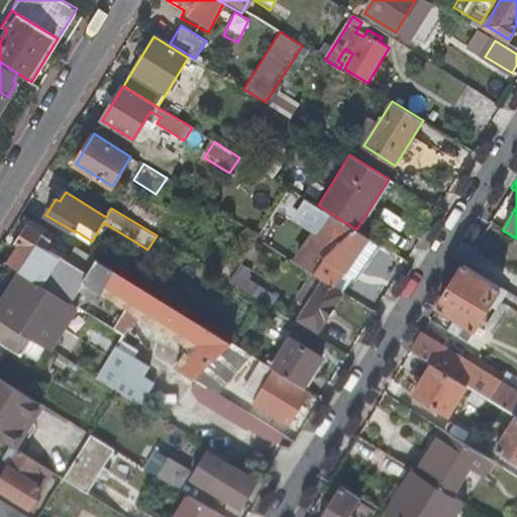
[(103,292),(116,270),(78,245),(69,261),(47,244),(50,239),(28,225),(19,241),(22,243),(10,264),(24,273),(74,303),(75,304),(103,292)]
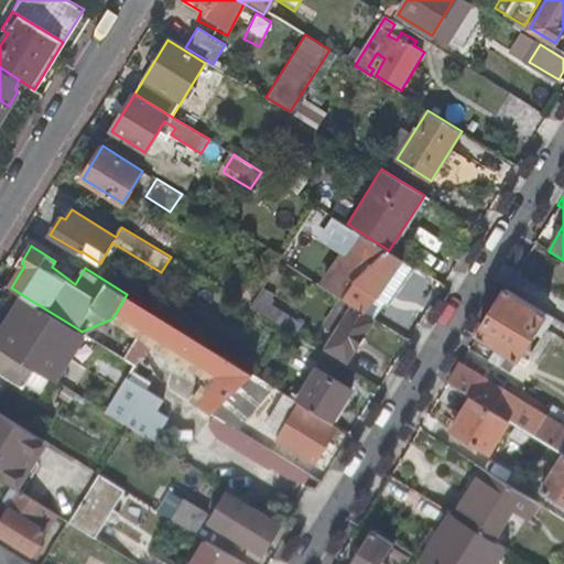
[(262,259),(277,268),(277,269),(281,261),(284,256),(270,247),(262,259)]
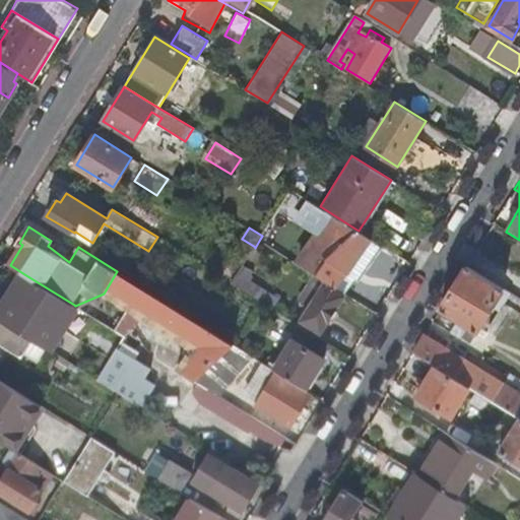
[(348,272),(372,239),(359,231),(356,230),(327,258),(322,264),(311,258),(305,268),(315,275),(327,282),(336,287),(346,271),(348,272)]
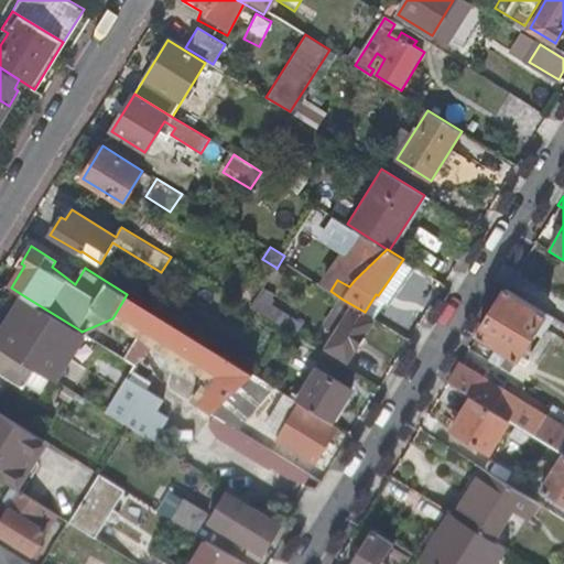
[(281,295),(264,285),(251,306),(267,316),(274,306),(281,295)]
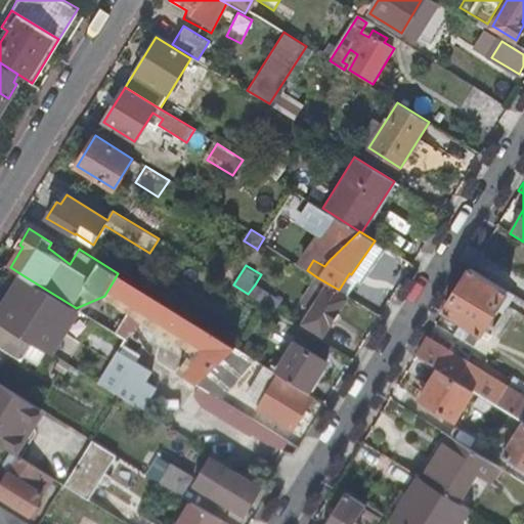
[(471,330),(467,336),(477,342),(496,310),(504,314),(515,297),(470,269),(443,312),(462,323),(471,330)]
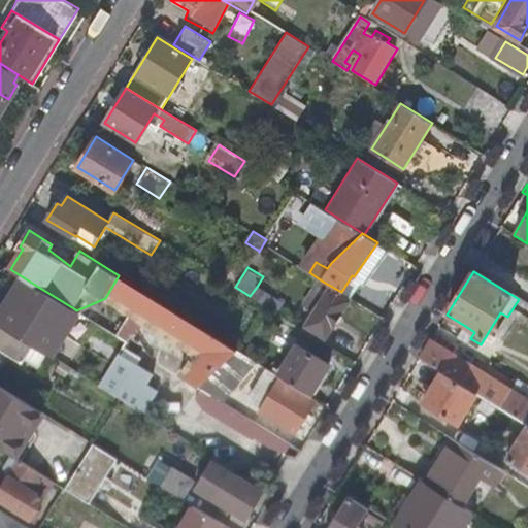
[(119,275),(105,298),(130,314),(194,353),(180,374),(199,386),(238,350),(237,349),(119,275)]
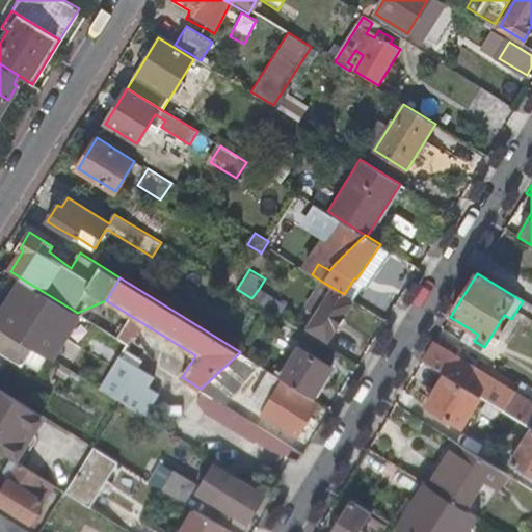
[(76,312),(25,281),(11,302),(62,334),(76,312)]
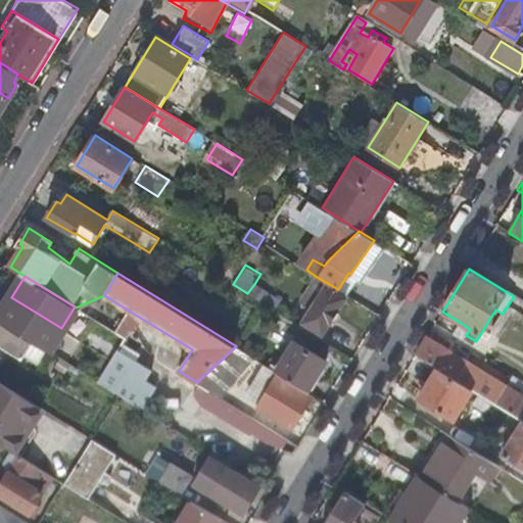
[(328,285),(329,284),(317,277),(303,301),(314,307),(305,323),(324,334),(347,297),(328,285)]
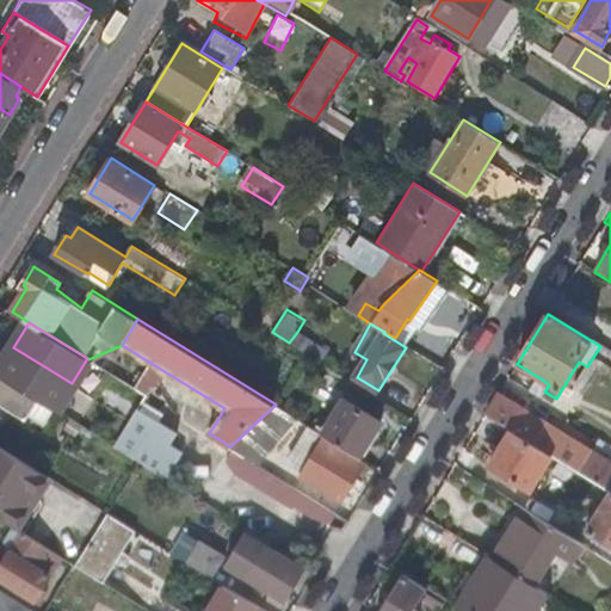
[(331,352),(297,332),(289,343),(307,353),(322,364),(331,352)]
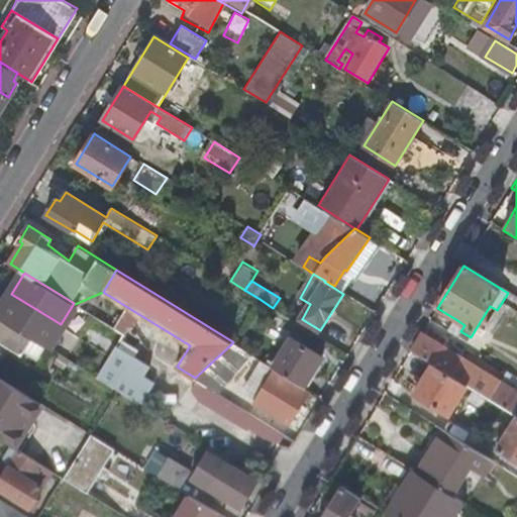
[(11,294),(0,312),(0,316),(47,346),(61,324),(11,294)]
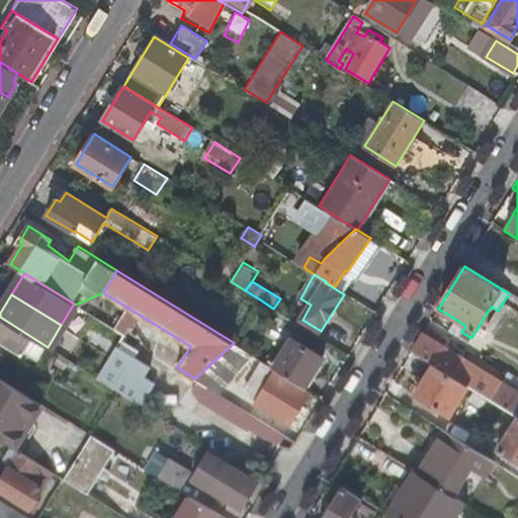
[(465,326),(456,320),(448,332),(457,338),(461,332),(465,326)]
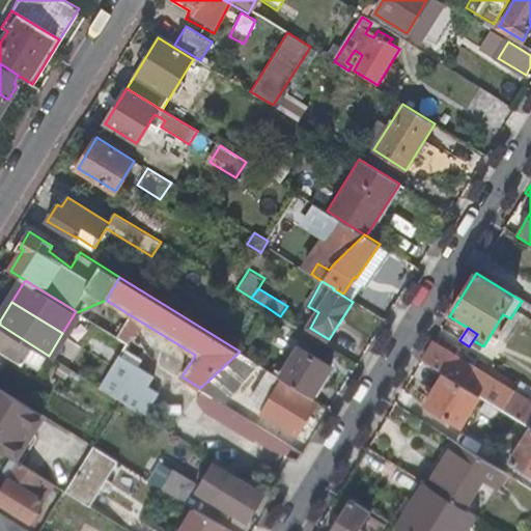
[(530,400),(434,340),(422,360),(444,373),(479,395),(530,427),(530,400)]
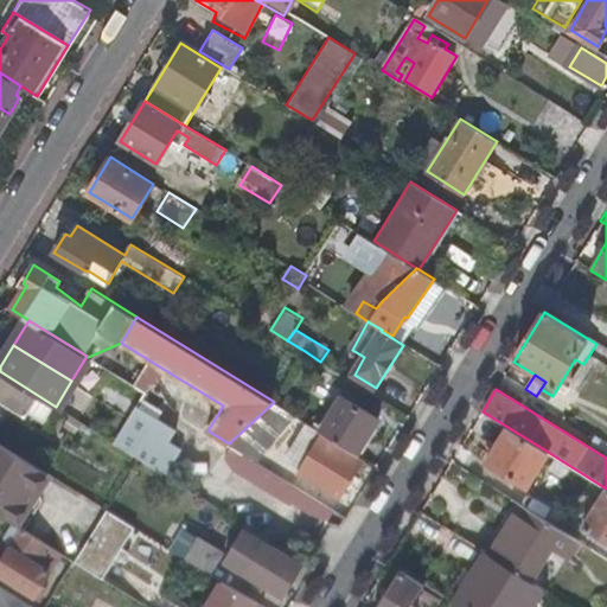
[(344,395),(325,426),(321,432),(325,434),(358,454),(381,417),(344,395)]
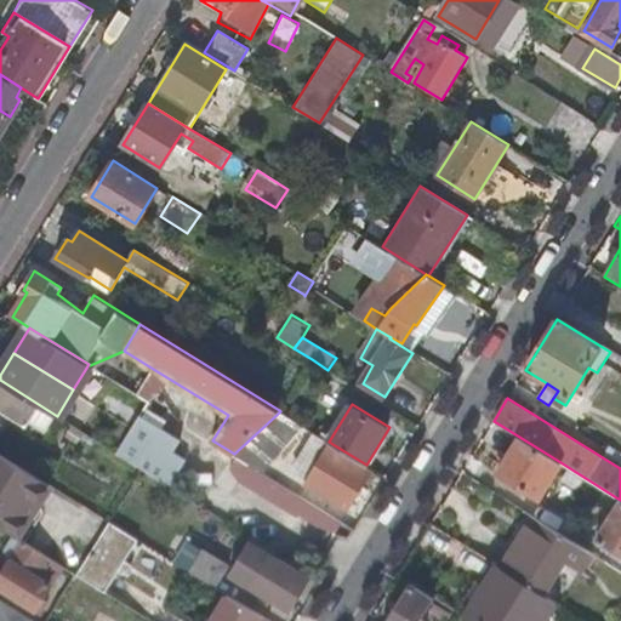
[(262,472),(303,425),(280,411),(234,454),(250,465),(262,472)]
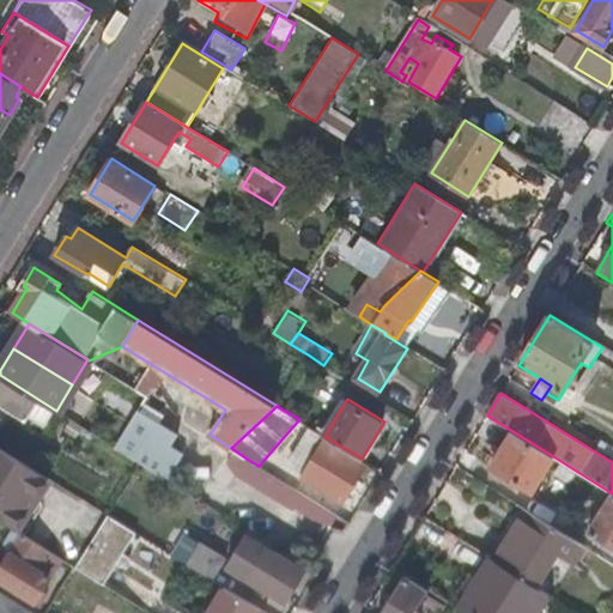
[(177,434),(138,410),(115,447),(141,463),(165,479),(182,453),(170,444),(177,434)]
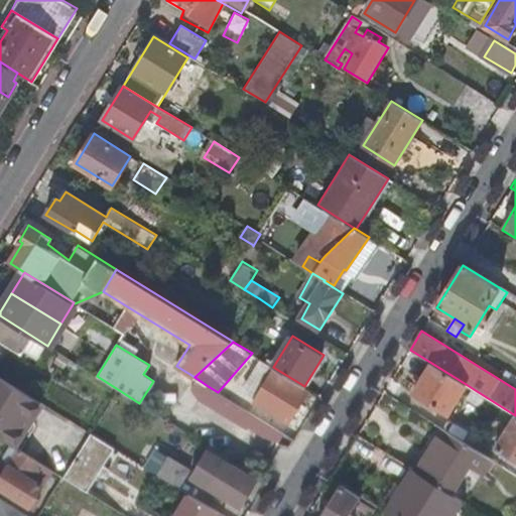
[(273,367),(276,362),(270,358),(267,363),(273,367)]
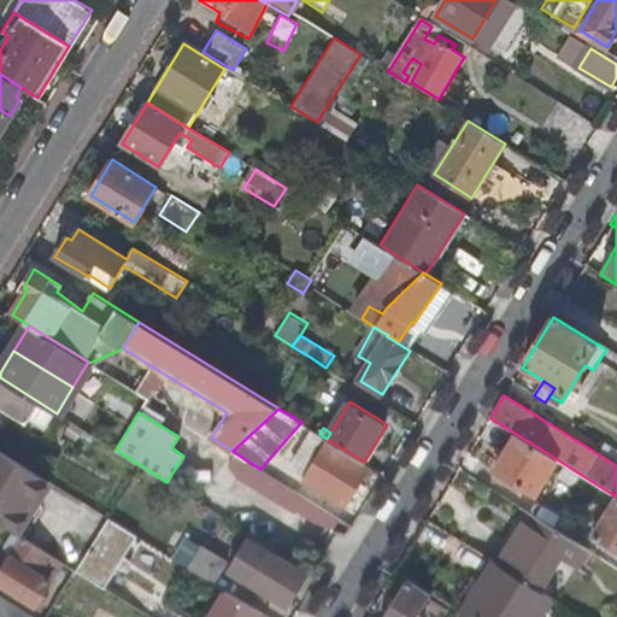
[(329,444),(330,441),(327,439),(319,434),(316,432),(294,464),(311,474),(306,482),(346,506),(369,469),(329,444)]
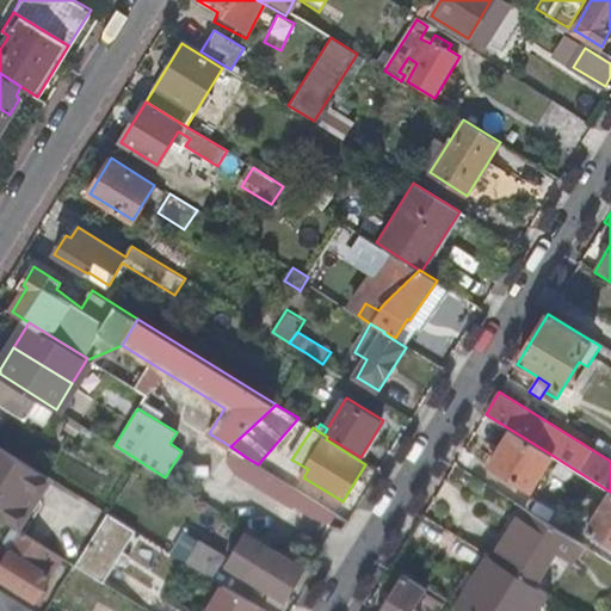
[(530,491),(551,455),(511,430),(488,466),(530,491)]
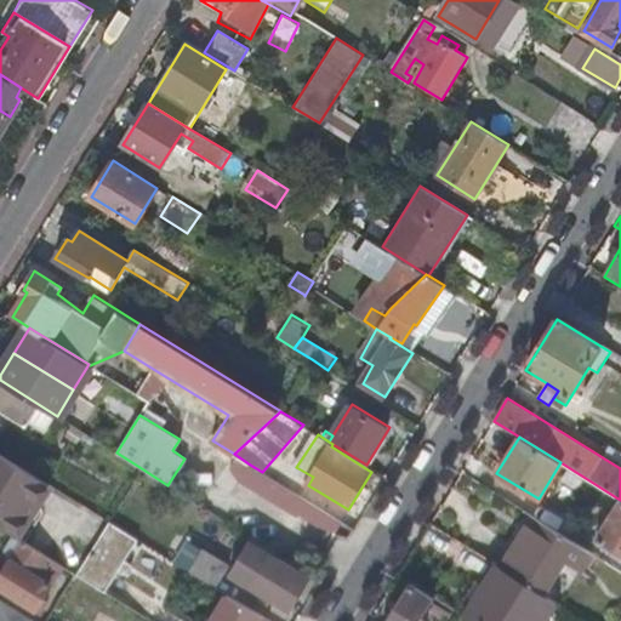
[(0,455),(0,525),(21,539),(52,488),(0,455)]
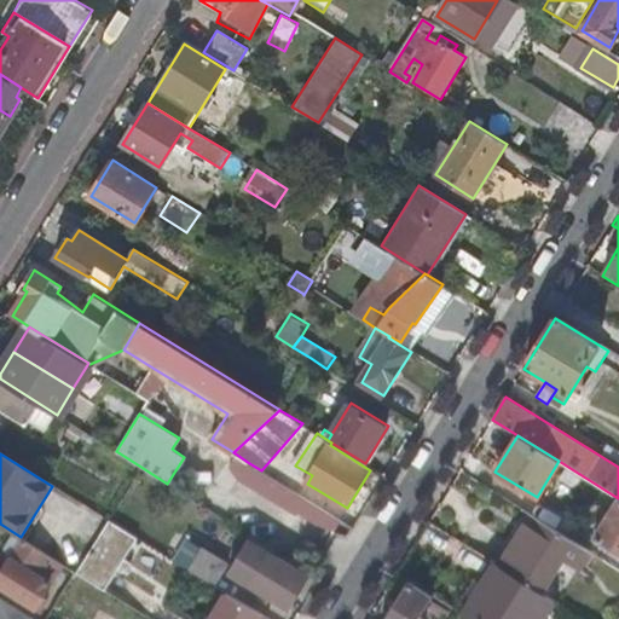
[(288,508),(298,492),(261,470),(249,463),(241,479),(288,508)]
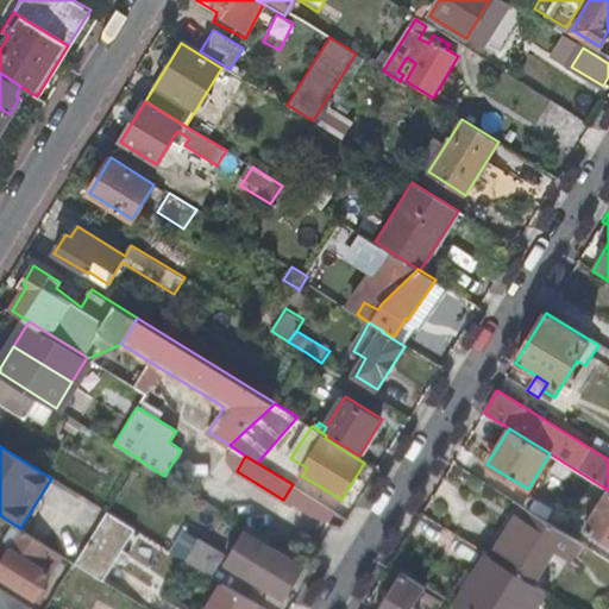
[(608,490),(584,529),(608,545),(608,490)]
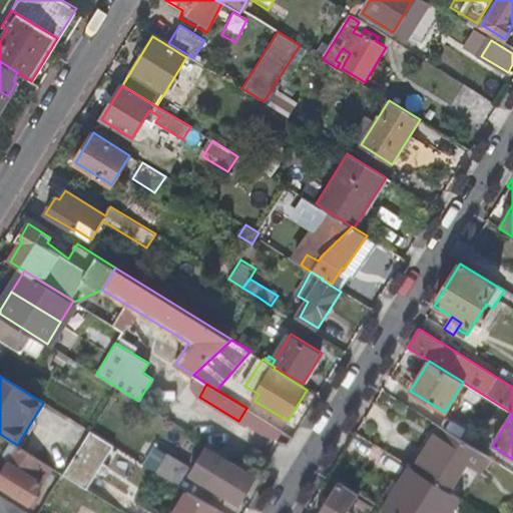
[(433,423),(406,466),(411,469),(423,448),(428,452),(442,429),(433,423)]
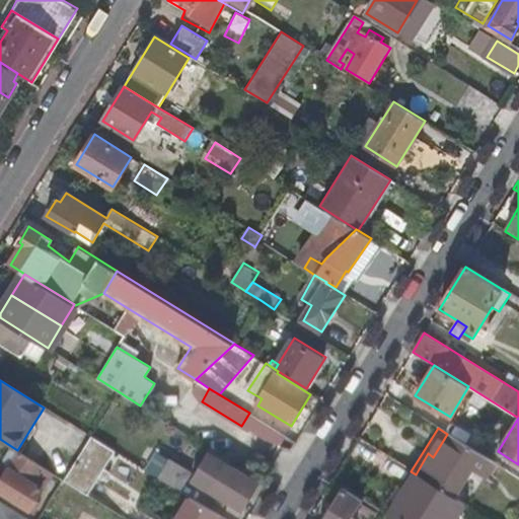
[(470,470),(483,477),(493,461),(447,434),(433,457),(428,453),(416,474),(453,498),(470,470)]
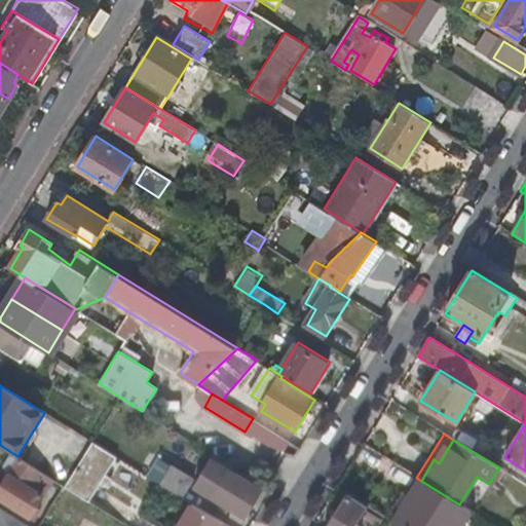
[(105,476),(116,457),(92,443),(66,486),(89,501),(102,481),(107,484),(111,479),(105,476)]
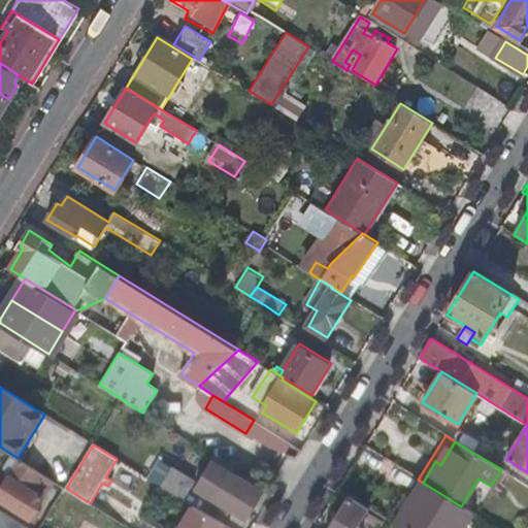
[(232,471),(233,468),(207,452),(200,464),(226,481),(215,499),(246,519),(263,491),(232,471)]
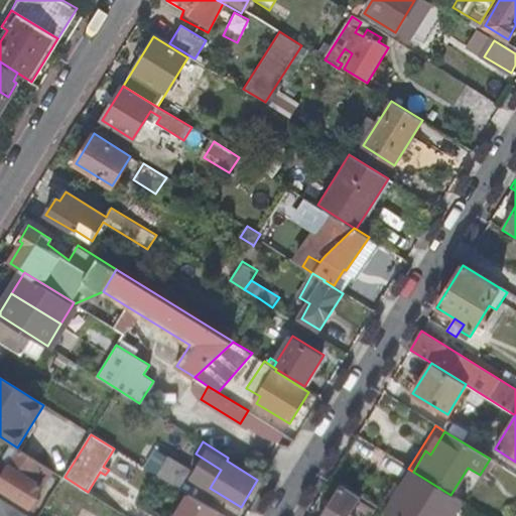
[(37,497),(53,470),(17,447),(10,448),(5,459),(6,463),(11,466),(0,483),(0,489),(35,511),(42,500),(37,497)]
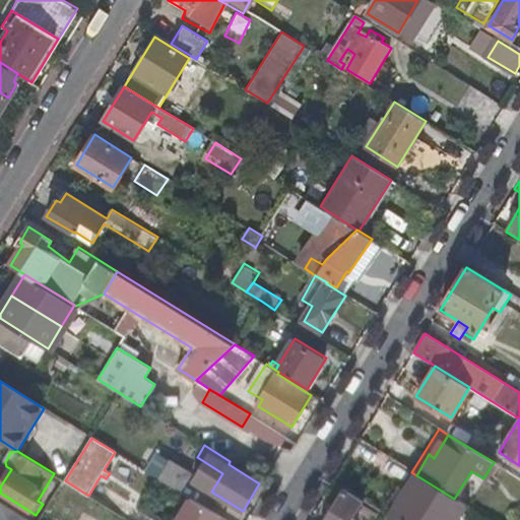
[(157,452),(145,471),(180,493),(191,473),(157,452)]
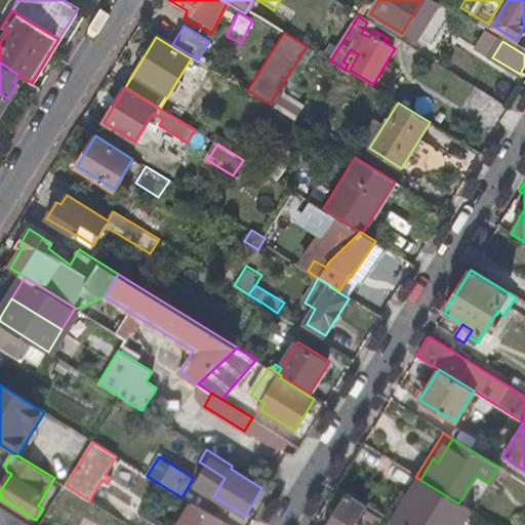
[(357,465),(341,490),(354,498),(369,473),(357,465)]
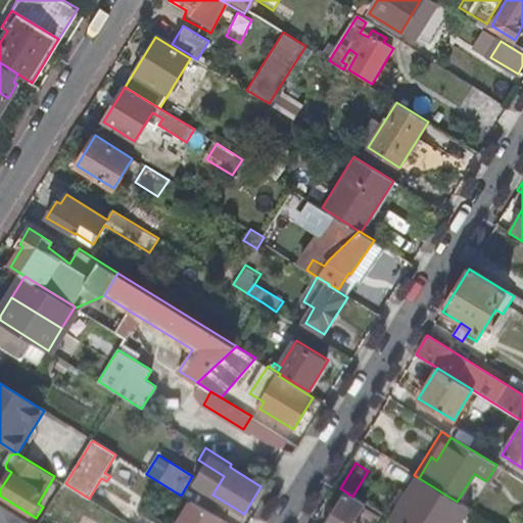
[(469,509),(486,481),(474,474),(457,502),(469,509)]
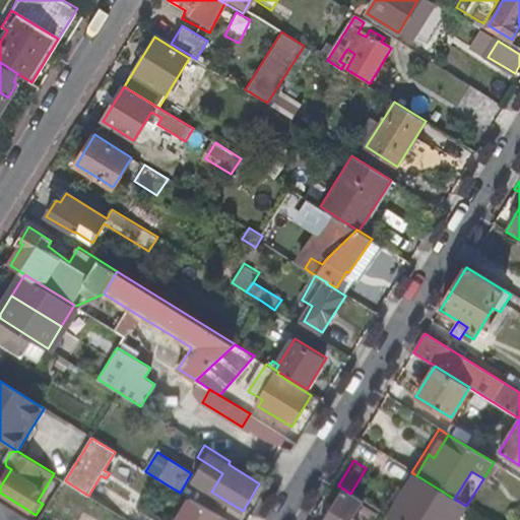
[(342,491),(324,519),(353,519),(354,519),(350,517),(360,501),(342,491)]
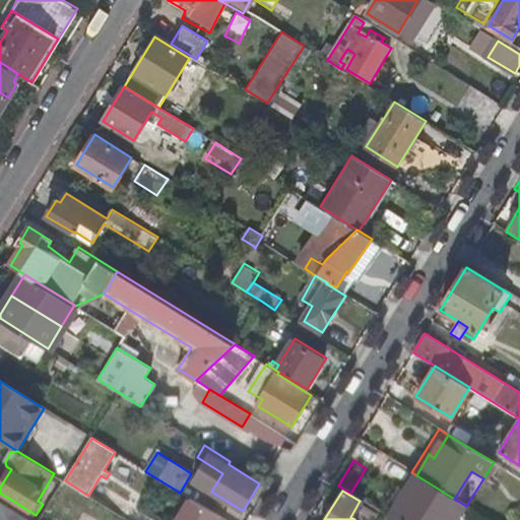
[(218,519),(220,518),(189,498),(175,519),(218,519)]
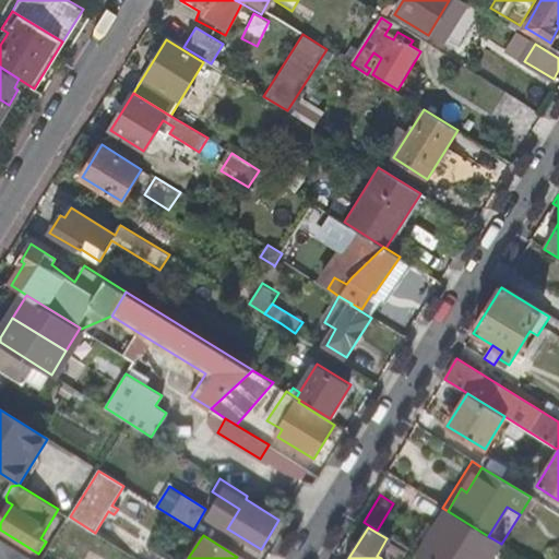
[(0,558),(9,558),(6,552),(0,543),(0,558)]
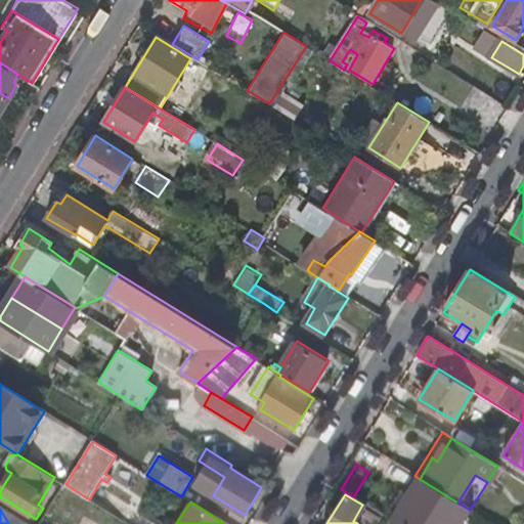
[(8,523),(17,523),(22,519),(9,511),(5,518),(8,523)]
